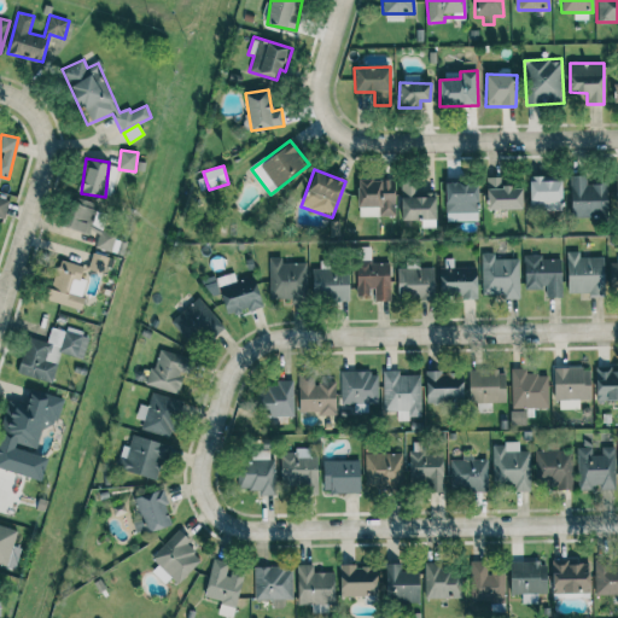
[(570,215),(605,216),(606,185),(587,185),(587,176),(571,175),(570,215)]
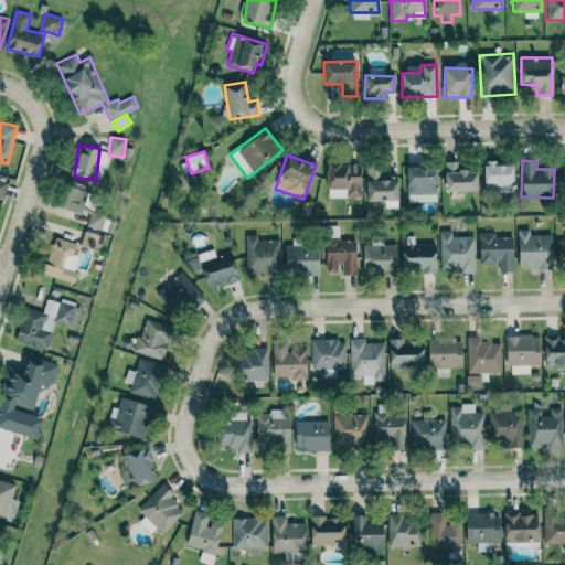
[(446,191),(477,191),(477,171),(459,171),(459,162),(445,162),(446,191)]
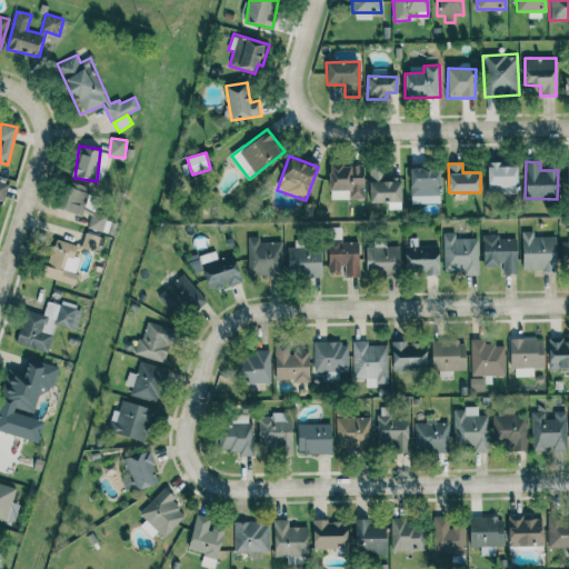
[(517,192),(517,163),(487,165),(488,193),(517,192)]
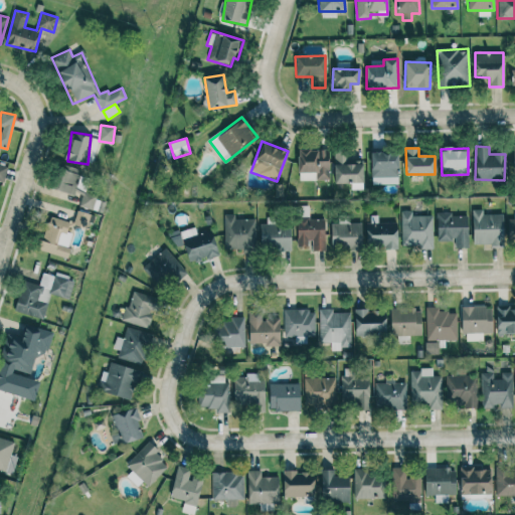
[(299,181),(329,180),(329,150),(299,150),(299,181)]
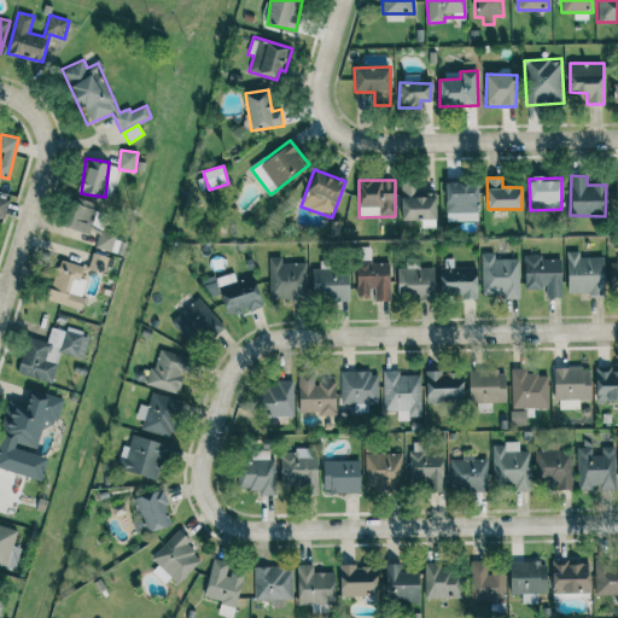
[(435,221),(436,197),(412,196),(412,182),(401,182),(400,219),(435,221)]
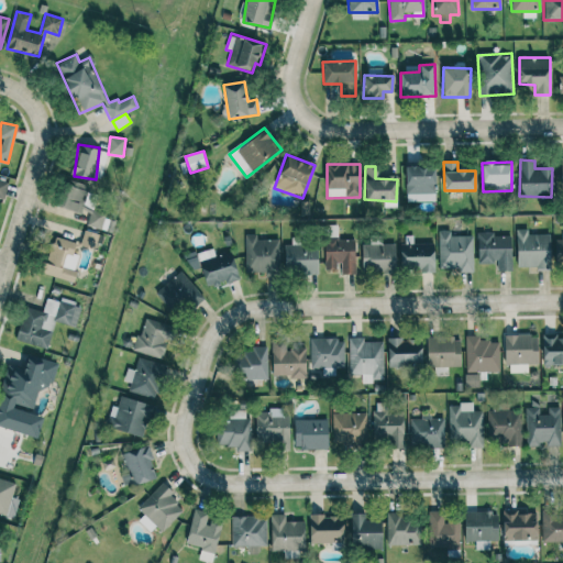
[(434,166),(406,166),(406,202),(435,201),(434,166)]
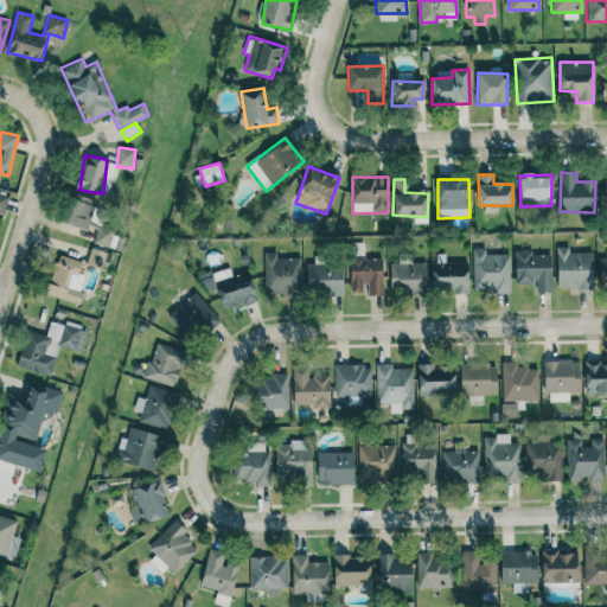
[(0,213),(4,216),(10,197),(0,193),(0,213)]
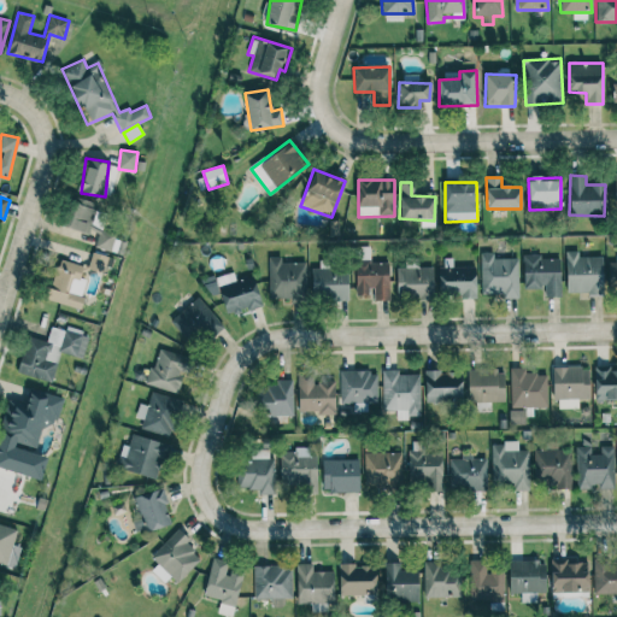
[(356,297),(372,297),(372,300),(389,300),(388,262),(370,262),(370,247),(356,247),(356,297)]
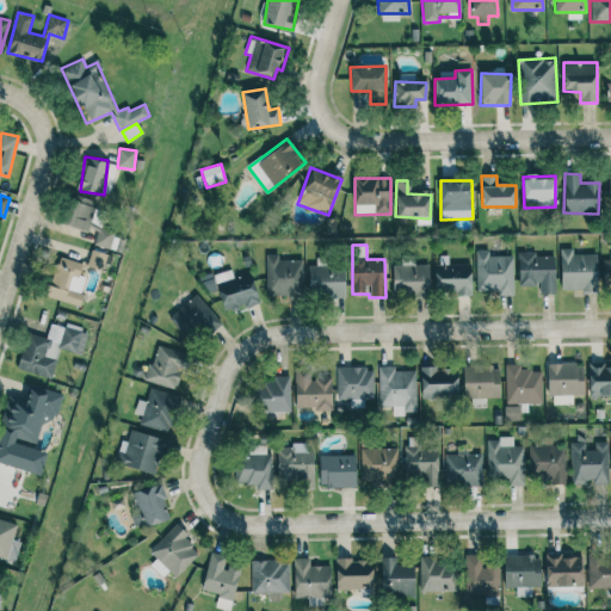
[(561,291),(597,290),(597,254),(572,254),(572,248),(561,248),(561,291)]
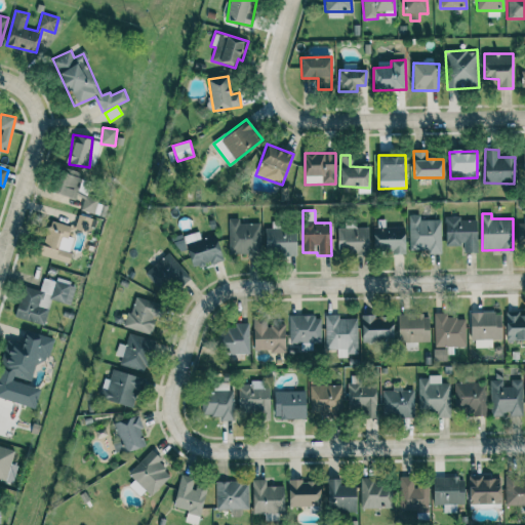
[(90,234),(94,219),(79,215),(74,229),(90,234)]
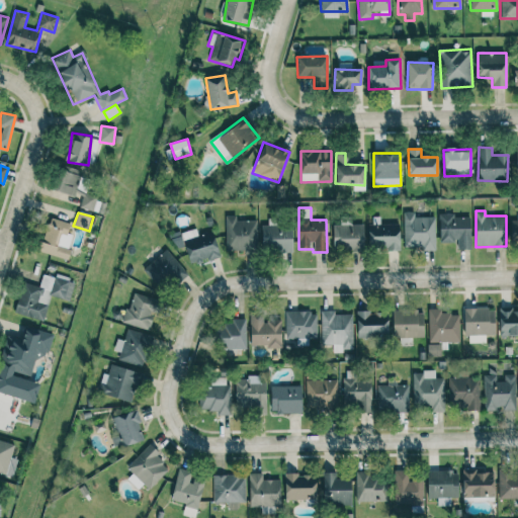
[(435,251),(435,217),(414,217),(414,212),(404,212),(404,247),(421,247),(421,251),(435,251)]
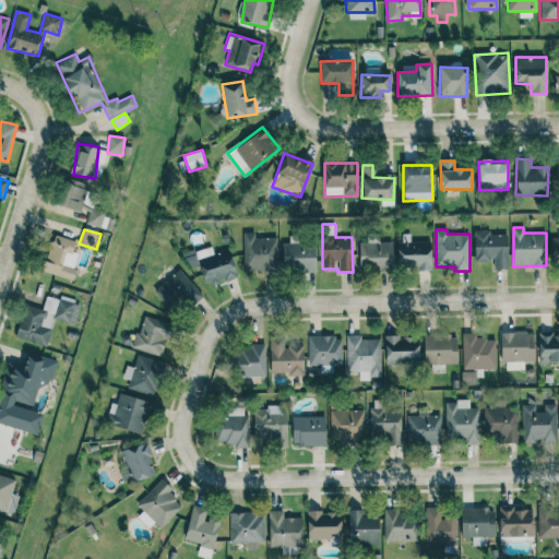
[(475,261),(494,261),(494,269),(508,269),(508,235),(489,235),(489,230),(474,232),(475,261)]
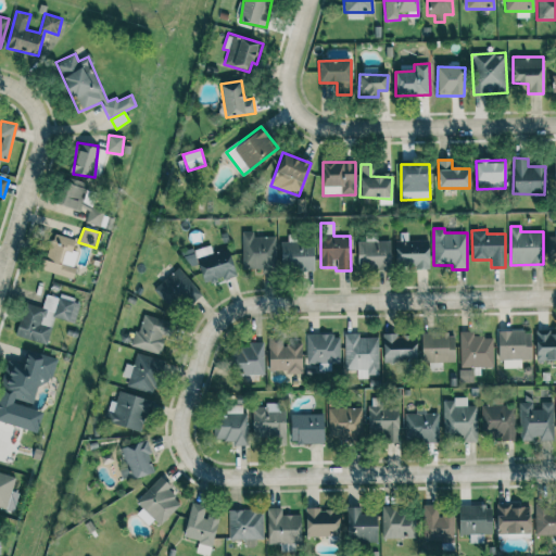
[(242,268),(275,269),(276,237),(253,236),(253,231),(242,231),(242,268)]
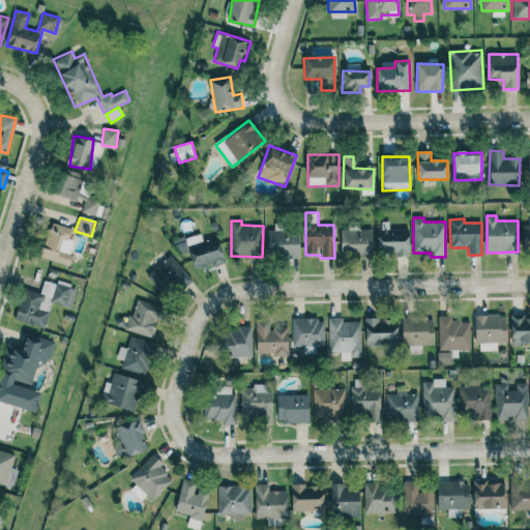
[(69,239),(72,228),(49,223),(40,259),(68,265),(74,240),(69,239)]
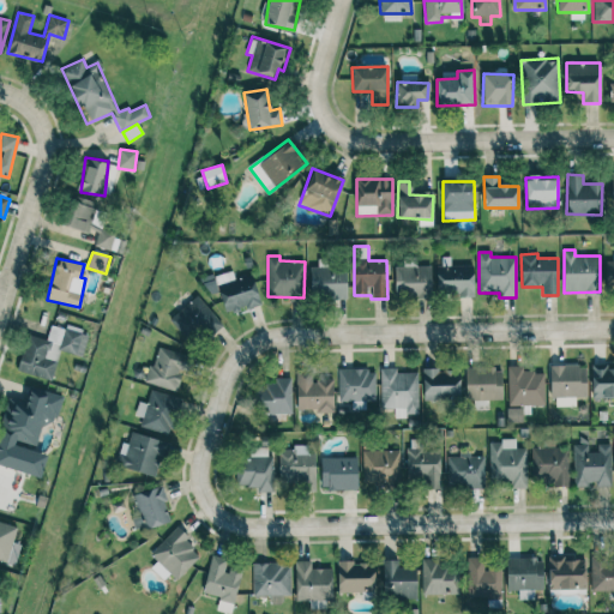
[(311,266),(311,299),(347,298),(345,265),(319,265),(319,266),(311,266)]
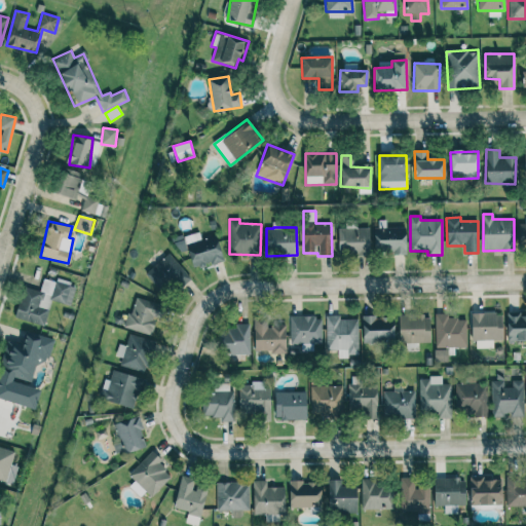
[(339,253),(370,252),(369,228),(338,229),(339,253)]
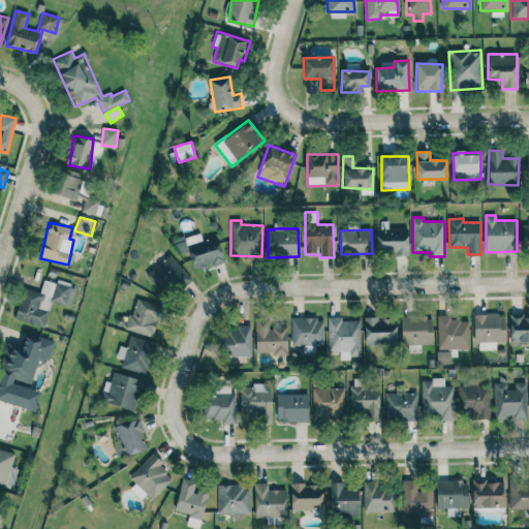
[(407,229),(377,230),(378,255),(408,254),(407,229)]
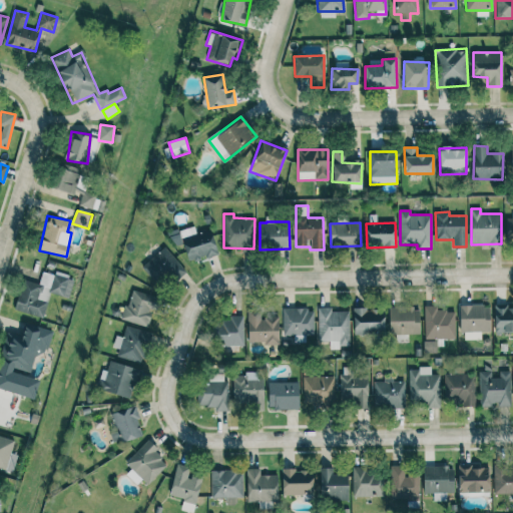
[(188,264),(219,253),(212,228),(196,233),(193,226),(178,231),(188,264)]
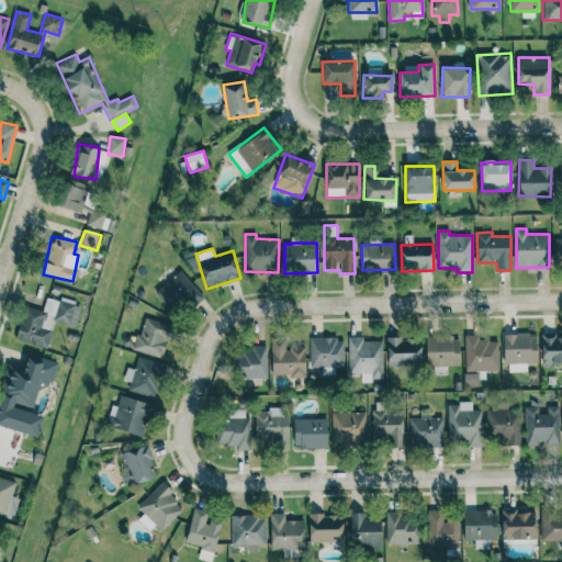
[(202,295),(180,270),(155,293),(177,318),(202,295)]
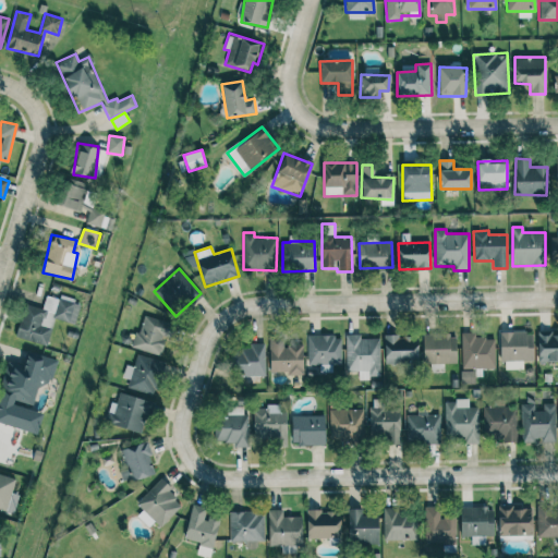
[(15,338),(47,346),(51,328),(43,326),(44,322),(51,324),(52,319),(75,325),(81,302),(60,296),(59,300),(46,295),(43,310),(24,304),(15,338)]
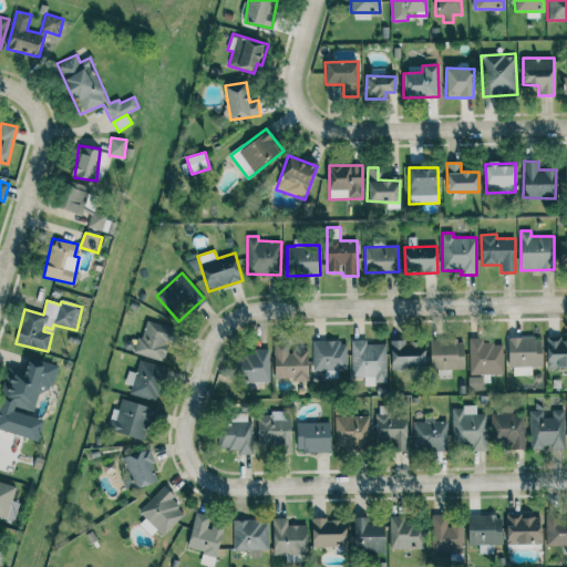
[(134,352),(163,362),(174,329),(146,319),(134,352)]
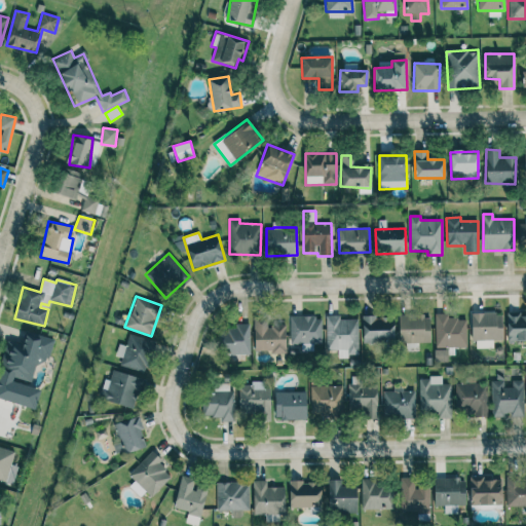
[(466,347),(466,318),(449,320),(449,313),(435,314),(436,347),(466,347)]
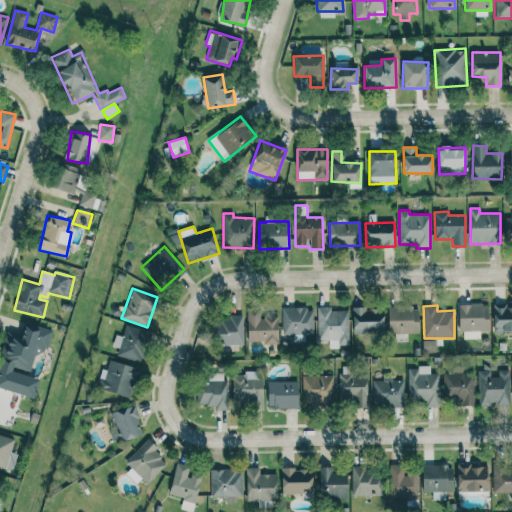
[(489,331),(489,305),(459,305),(460,339),(480,339),(480,331),(489,331)]
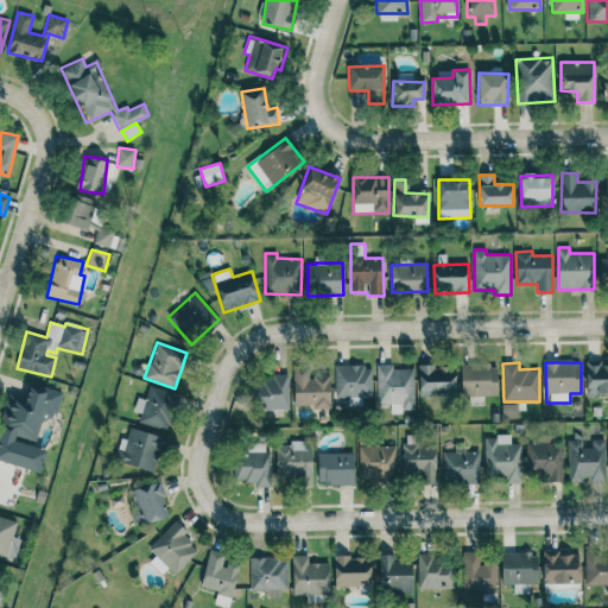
[(607,393),(607,363),(587,365),(587,393),(607,393)]
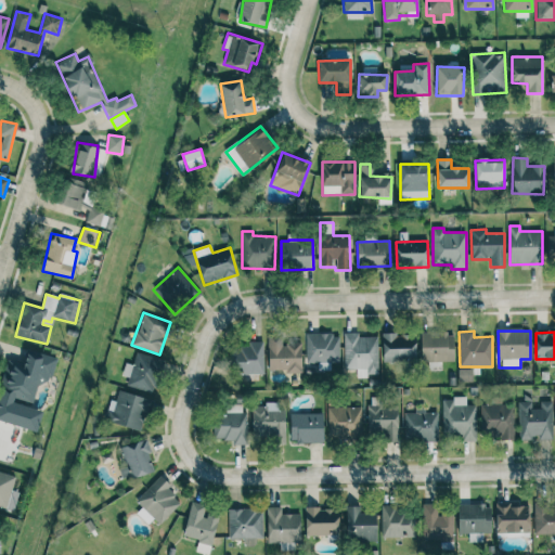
[(368,378),(368,373),(377,373),(377,337),(358,337),(358,333),(345,333),(344,369),(357,369),(357,378),(368,378)]
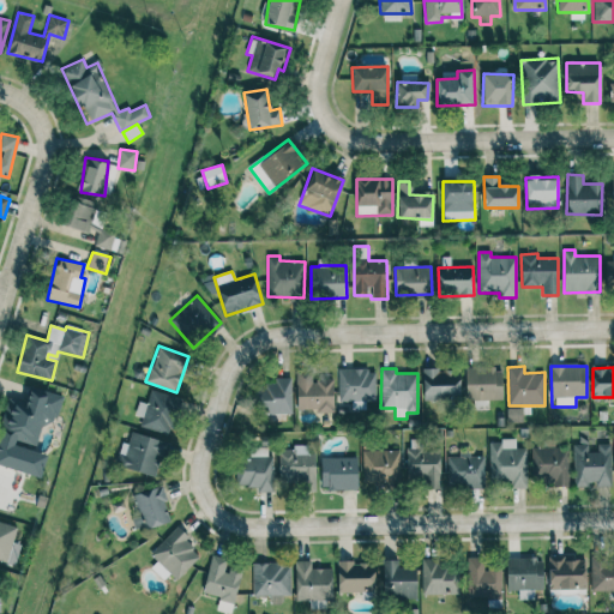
[(465,368),(467,401),(501,401),(501,368),(465,368)]
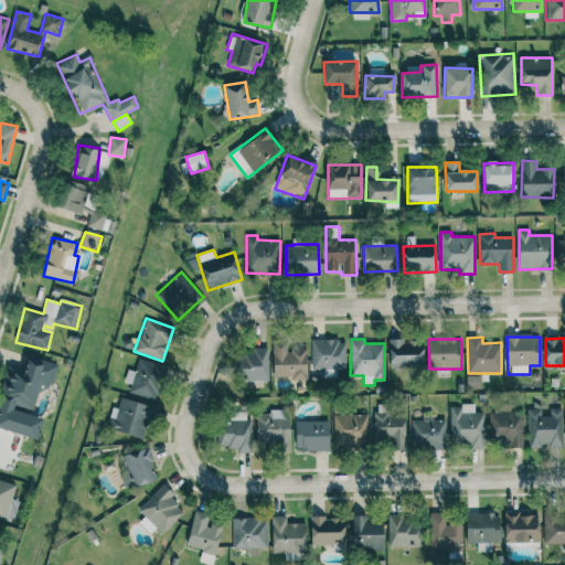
[(345,369),(344,340),(311,341),(311,370),(345,369)]
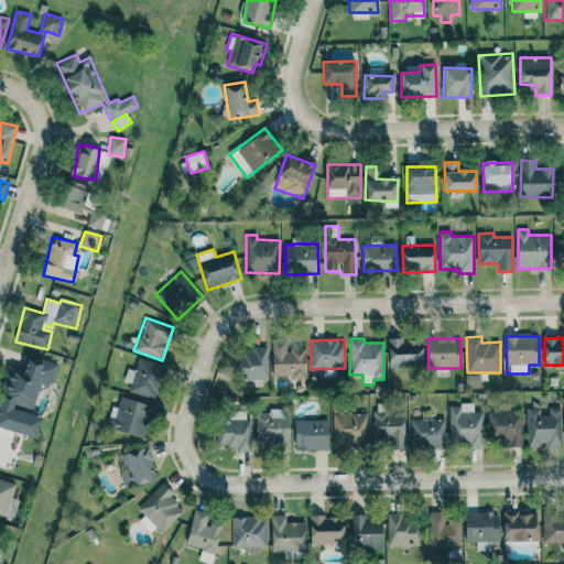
[(422,366),(422,340),(388,340),(389,367),(422,366)]
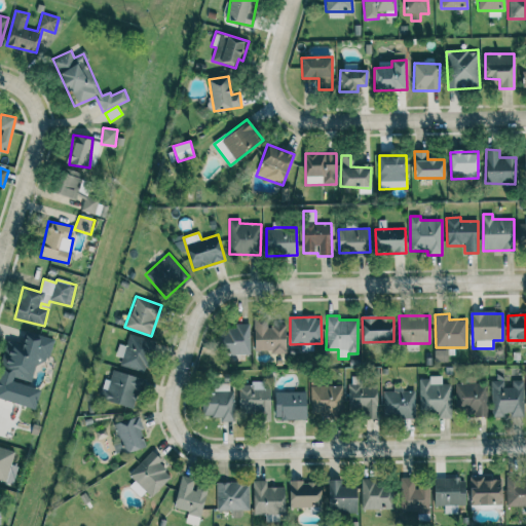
[(286,326),(267,325),(267,322),(254,322),(254,351),(286,352),(286,326)]
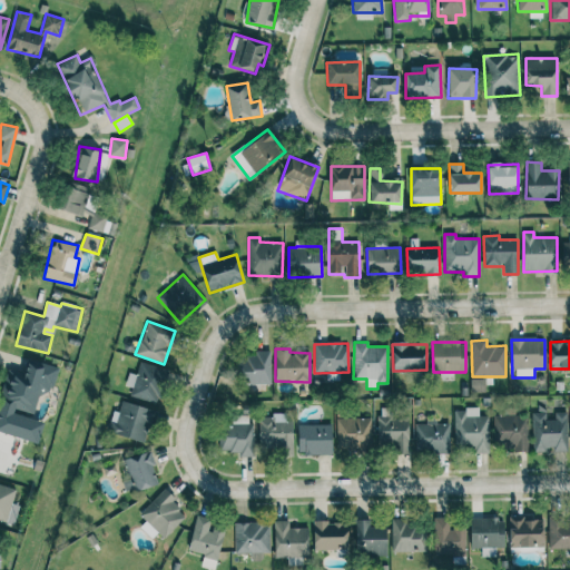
[(271,351),(254,352),(254,356),(242,357),(242,384),(271,383),(271,351)]
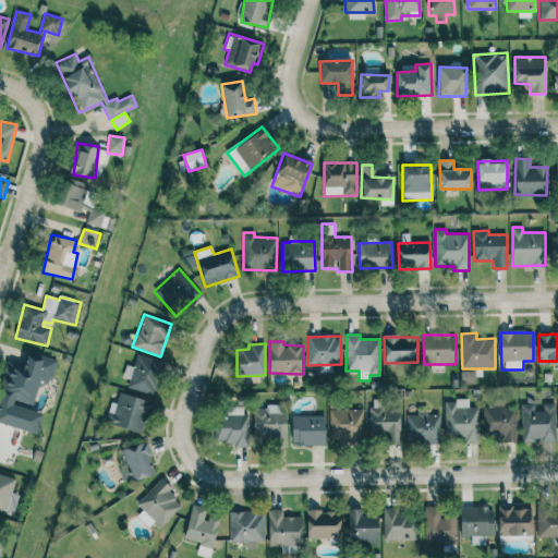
[(0,423),(37,434),(44,411),(32,408),(38,385),(49,387),(57,360),(27,352),(22,371),(7,366),(0,388),(0,423)]
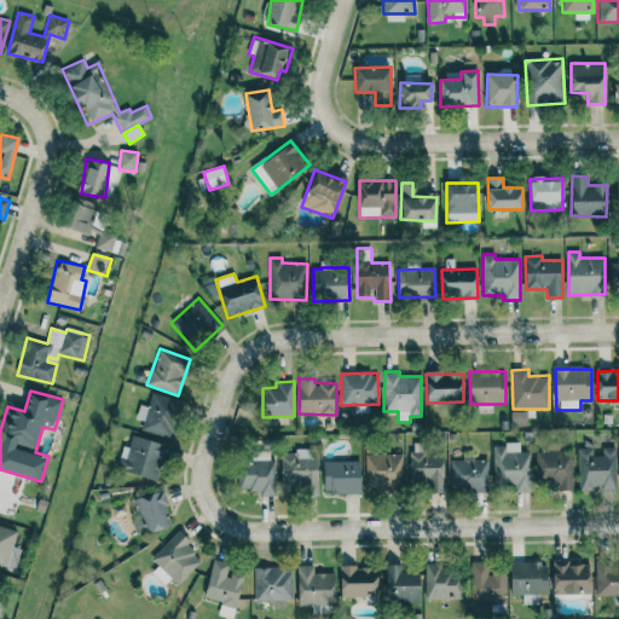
[(142,431),(171,439),(181,401),(151,394),(148,408),(139,405),(136,420),(144,421),(142,431)]
